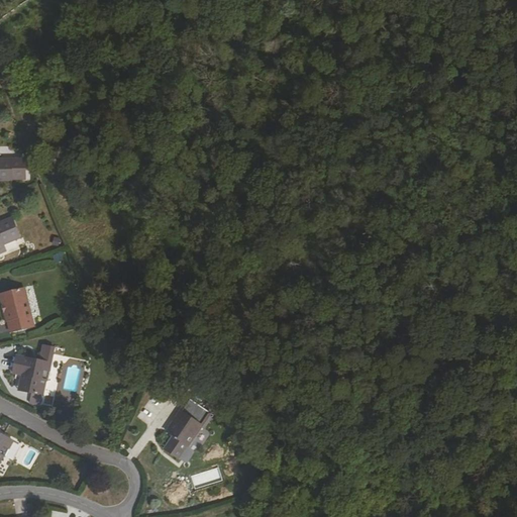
[(0,181),(12,181),(11,160),(0,160),(0,181)]
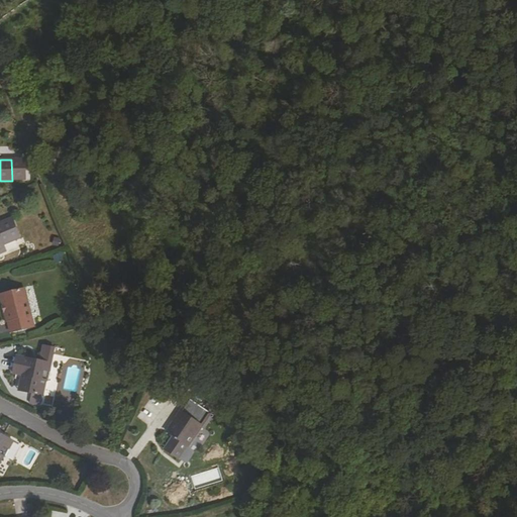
[(0,253),(6,251),(4,245),(20,238),(12,217),(0,222),(0,253)]
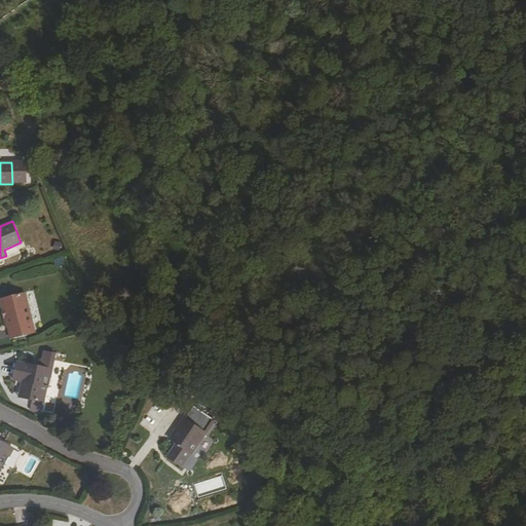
[(24,293),(1,300),(11,338),(34,333),(24,293)]
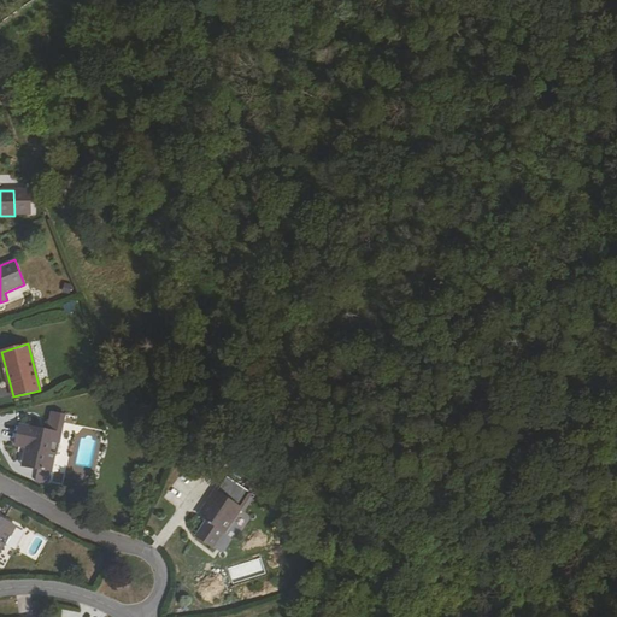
[(17,446),(27,448),(31,450),(28,465),(47,469),(51,450),(53,451),(56,451),(58,433),(21,425),(17,446)]
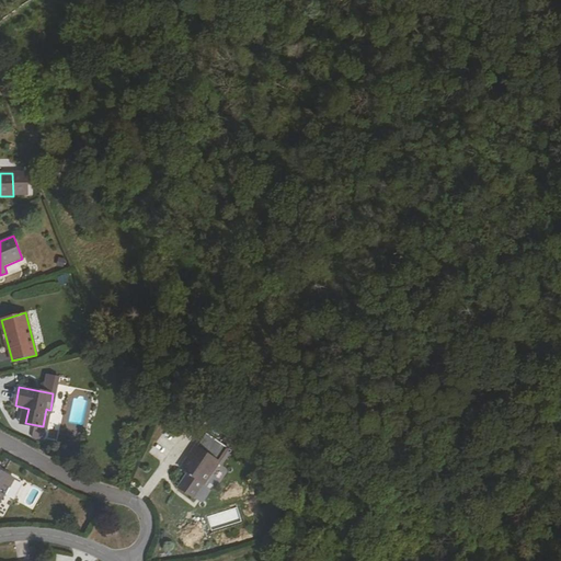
[(33,438),(44,438),(45,428),(33,427),(33,438)]
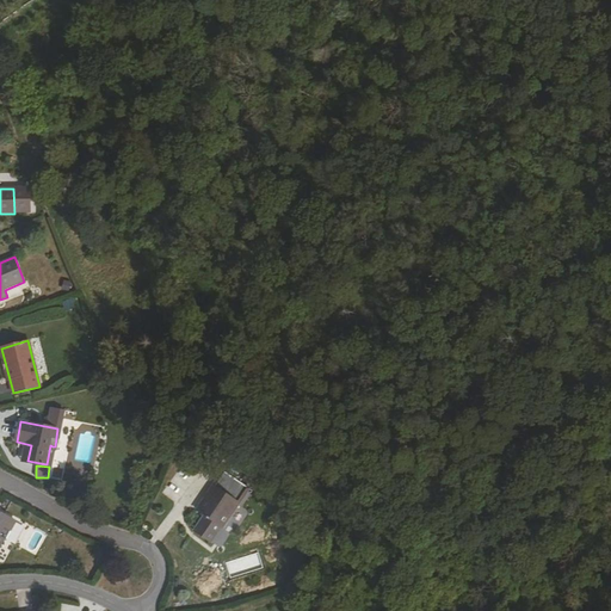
[(230,491),(222,485),(218,488),(216,487),(215,486),(207,499),(209,500),(202,513),(205,516),(195,531),(207,541),(217,524),(221,526),(223,528),(239,506),(226,497),(228,494),(230,491)]
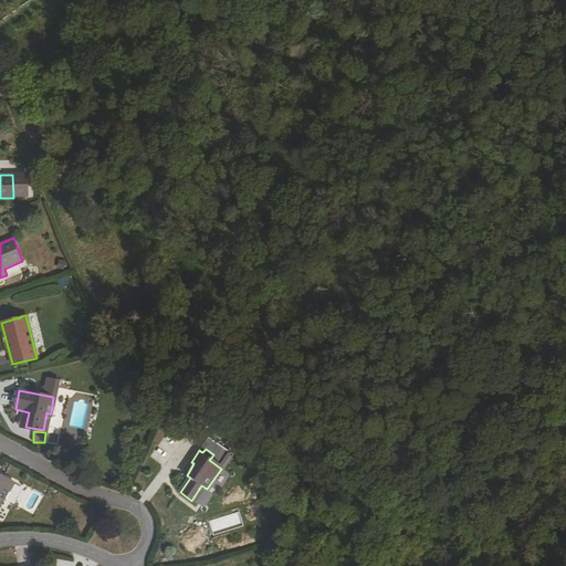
[(223,465),(211,458),(209,460),(221,469),(223,465)]
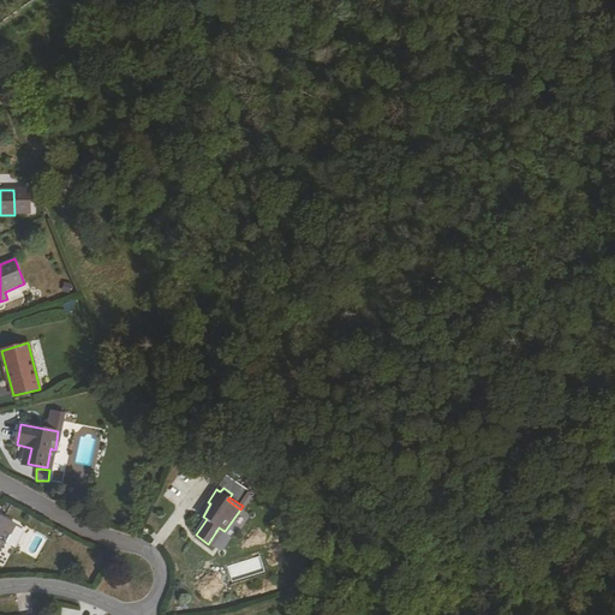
[(199,514),(203,517),(210,503),(208,502),(199,514)]
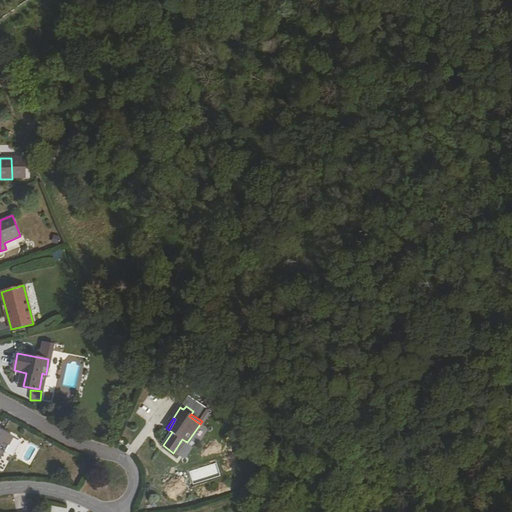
[(4,432),(3,434),(0,431),(0,454),(4,448),(7,450),(14,437),(4,432)]
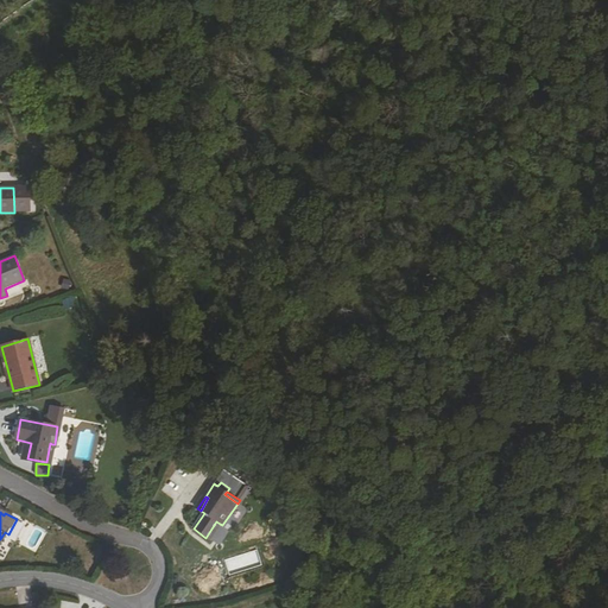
[(209,539),(220,524),(216,521),(206,538),(209,539)]
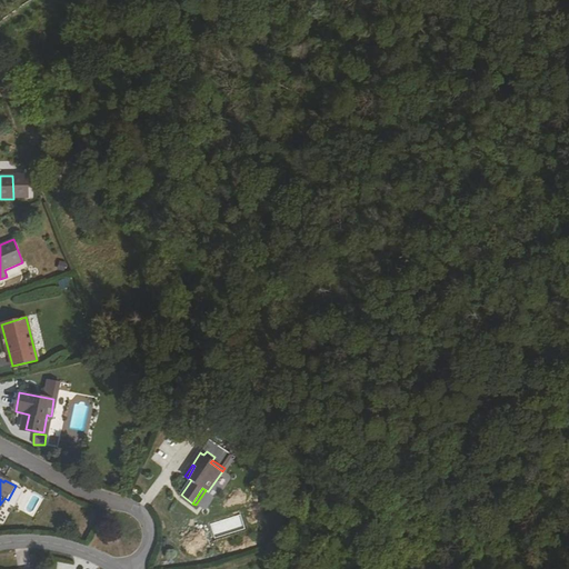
[(95,546),(107,552),(115,537),(102,530),(95,546)]
